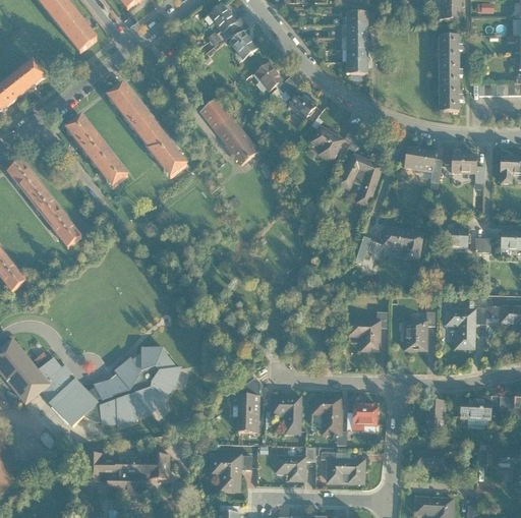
[(38,0),(58,25),(76,11),(67,0),(38,0)]
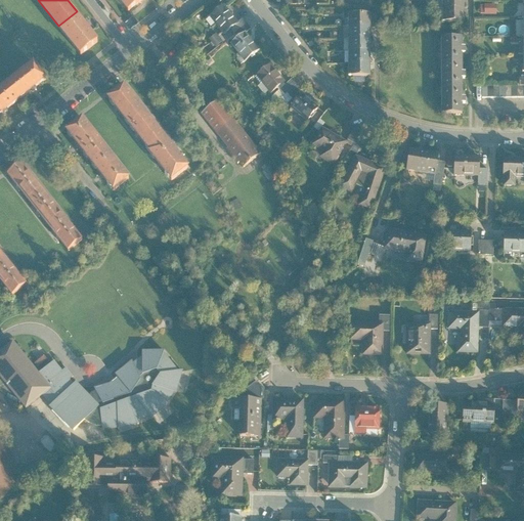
[(120,0),(128,10),(140,0),(120,0)]
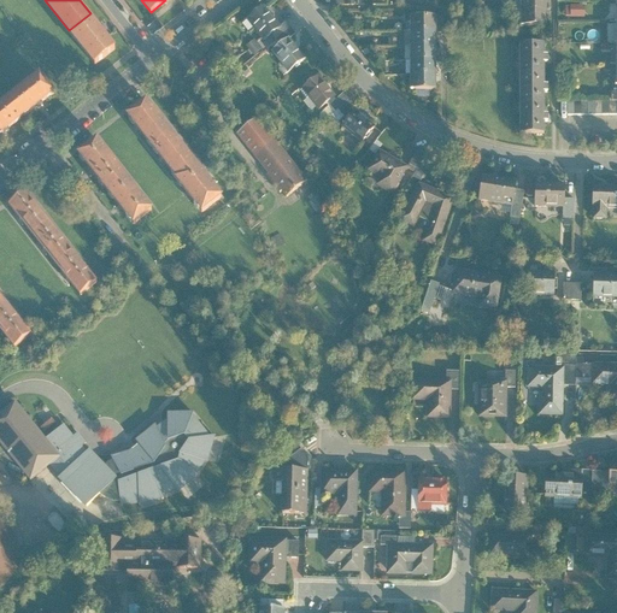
[(519,0),(519,10),(546,9),(546,0),(519,0)]
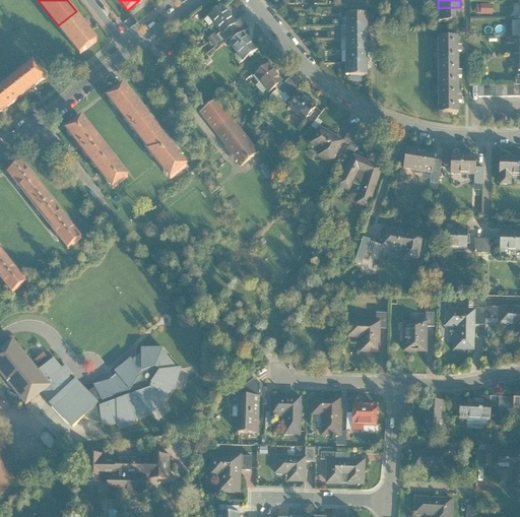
[(492,1),(477,1),(476,10),(492,10),(492,1)]
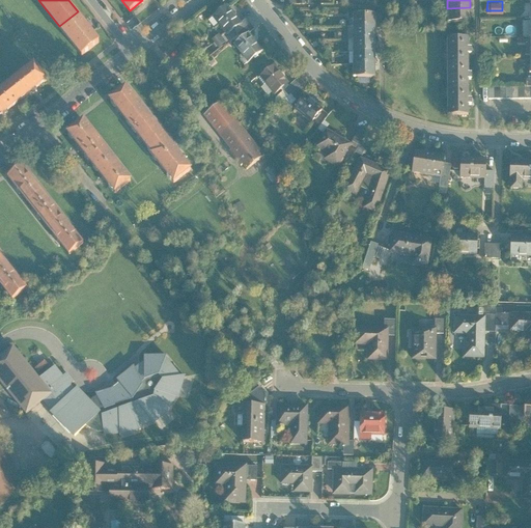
[(240,22),(226,3),(211,15),(225,33),(233,27),(240,22)]
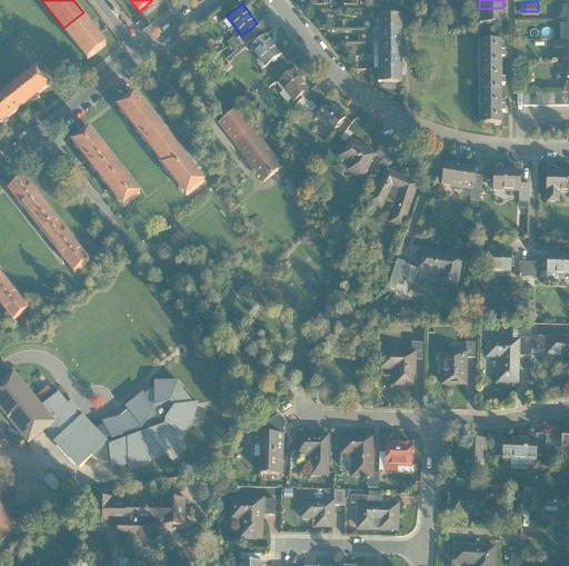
[(503,8),(479,9),(480,22),(503,22),(503,8)]
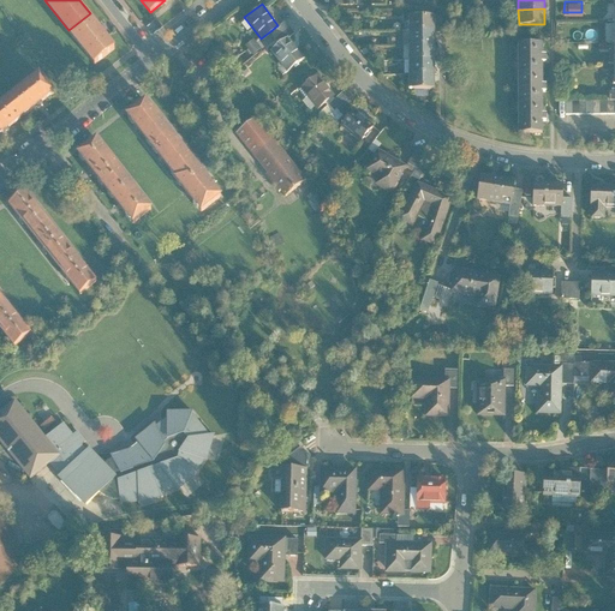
[(117,47),(90,13),(69,30),(94,64),(117,47)]
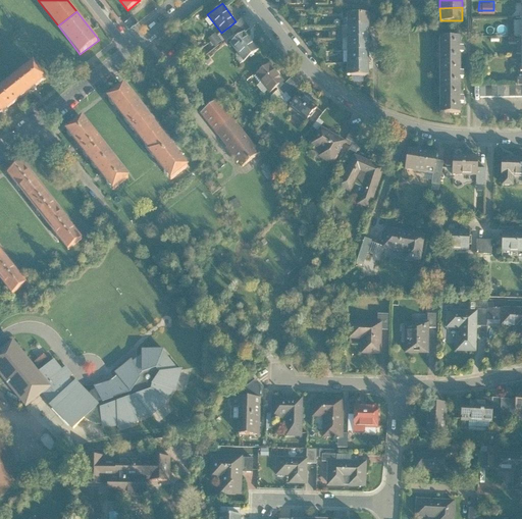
[(346,13),(346,24),(368,24),(368,13),(346,13)]
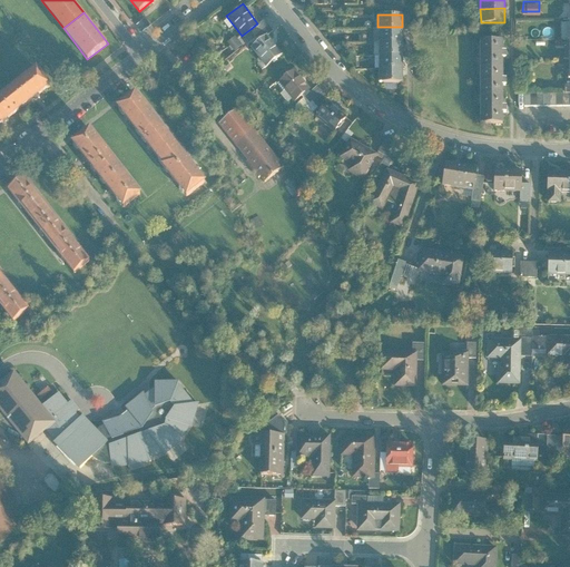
[(251,29),(254,35),(267,25),(264,19),(257,23),(251,29)]
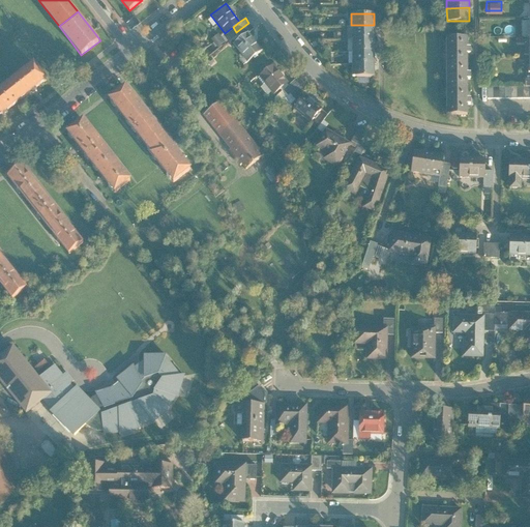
[(236,32),(240,36),(246,31),(253,27),(248,23),(236,32)]
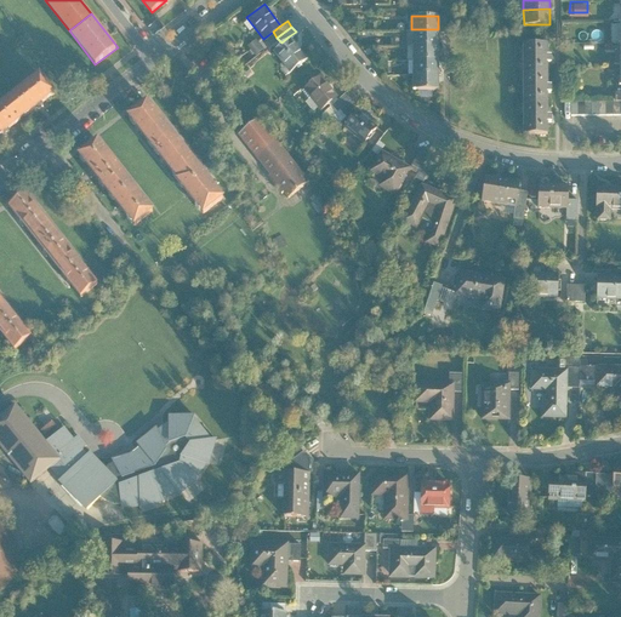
[(438,29),(411,29),(411,44),(438,44),(438,29)]
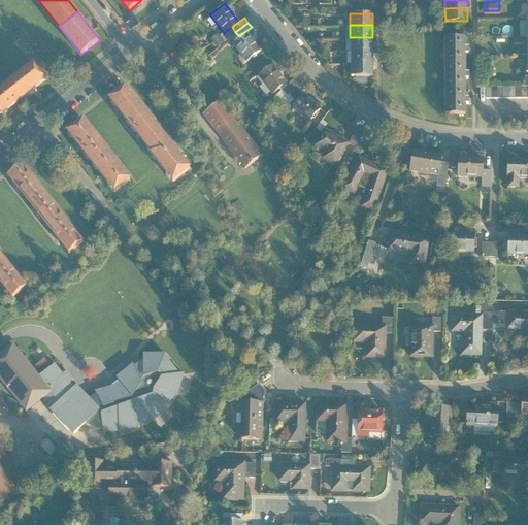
[(210,35),(217,43),(224,38),(218,30),(210,35)]
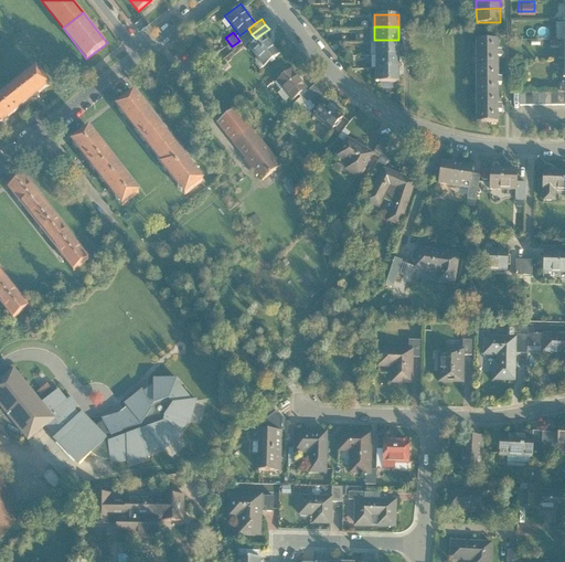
[(279,52),(263,33),(256,39),(247,46),(263,64),(279,52)]
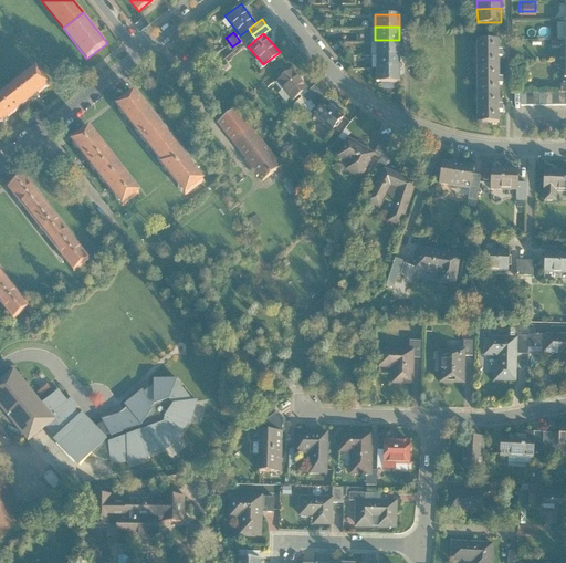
[(475,66),(499,65),(499,39),(475,40),(475,66)]
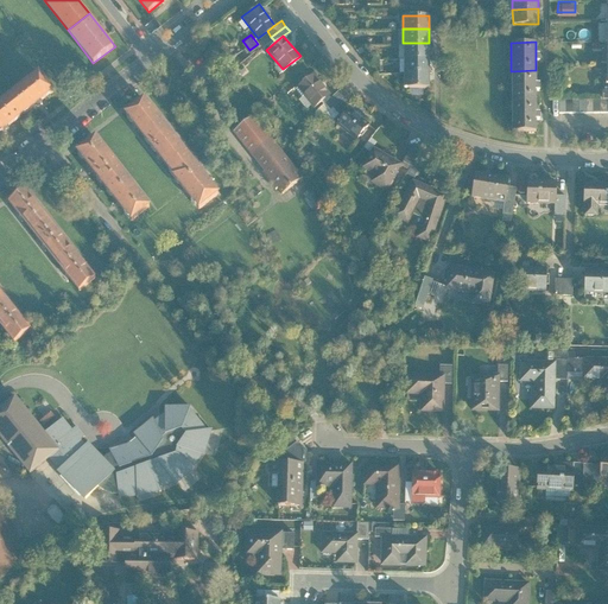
[(403,43),(403,57),(429,57),(429,43),(403,43)]
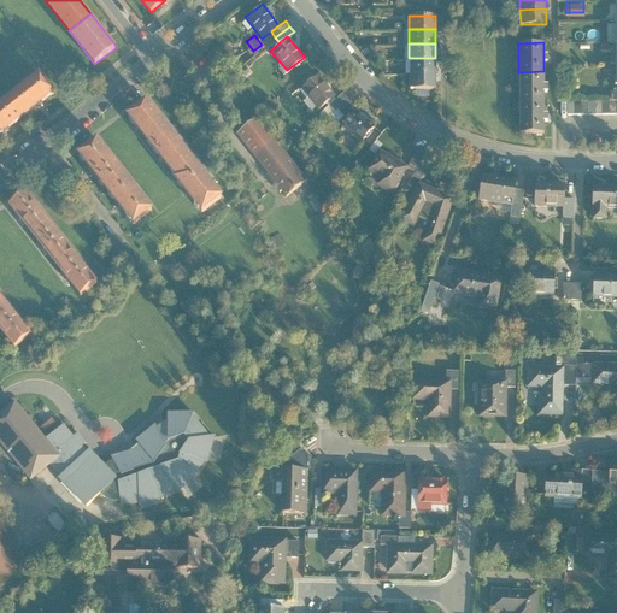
[(435,58),(409,58),(409,72),(435,72),(435,58)]
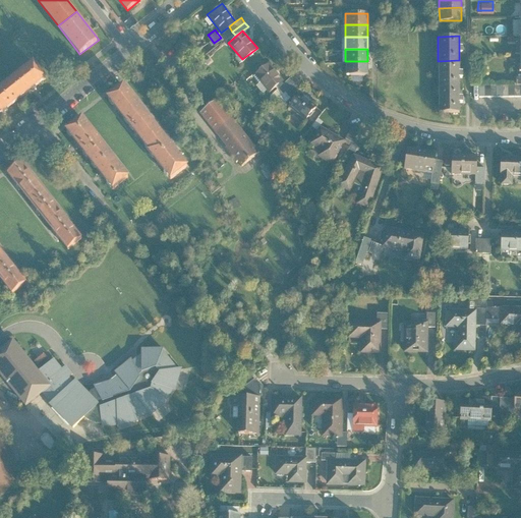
[(459,60),(438,61),(439,85),(460,85),(459,60)]
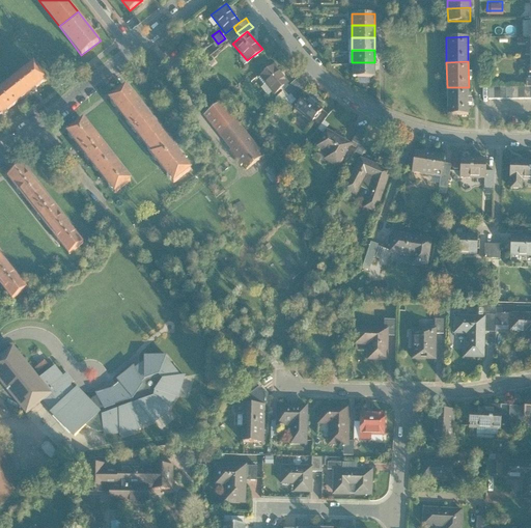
[(7,83),(22,100),(48,79),(34,62),(7,83)]
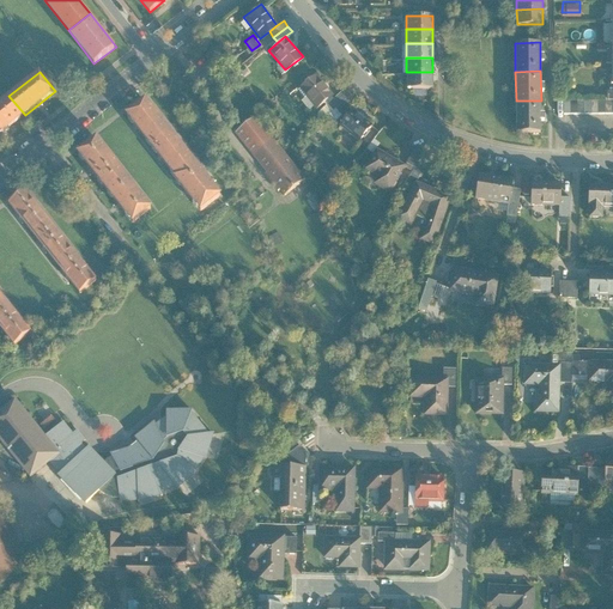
[(432,72),(406,72),(406,87),(432,87),(432,72)]
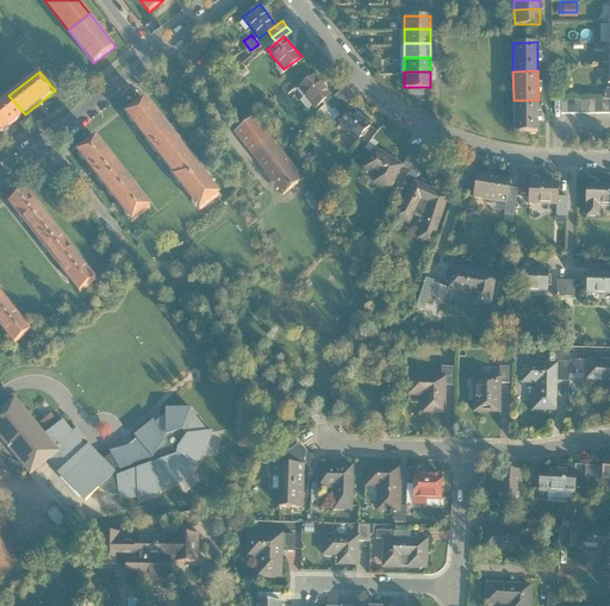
[(330,93),(313,73),(297,86),(313,106),(330,93)]
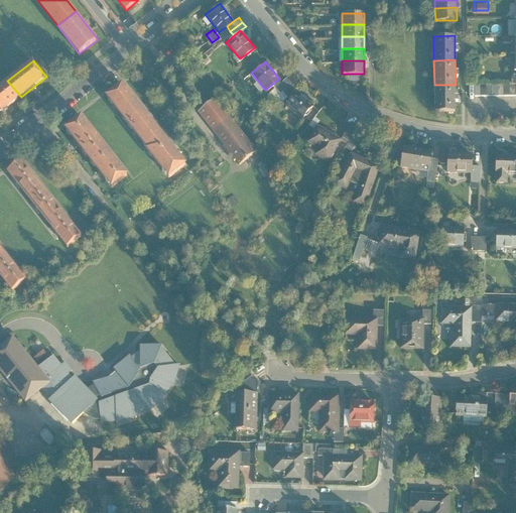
[(282,90),(292,81),(287,76),(275,87),(280,92),(282,90)]
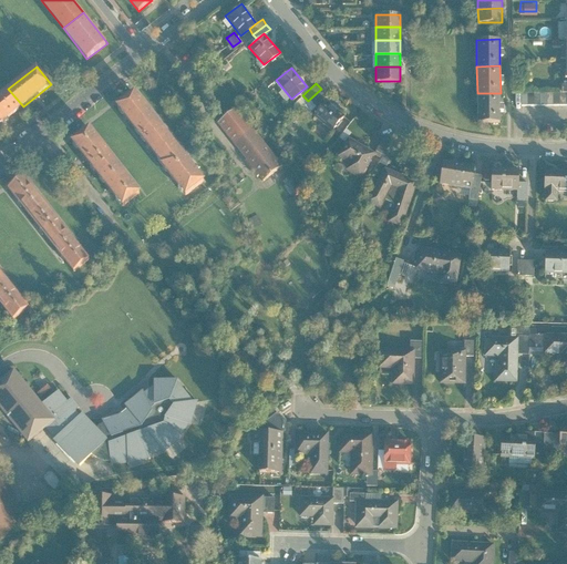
[(8,89),(0,94),(0,124),(23,106),(8,89)]
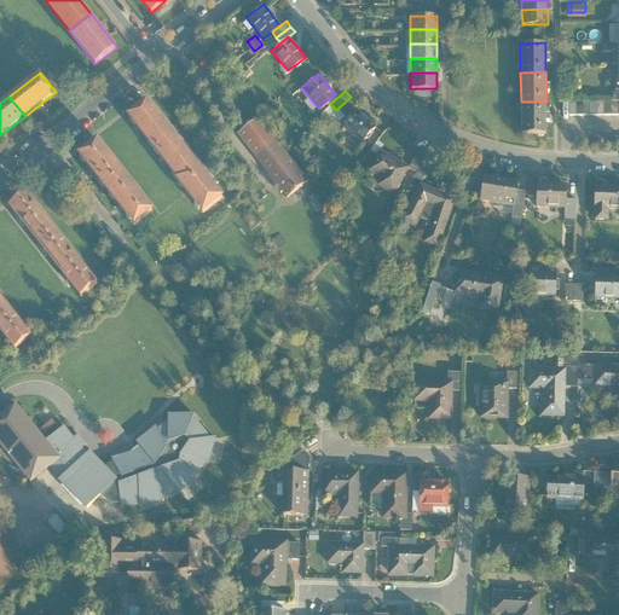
[(351,97),(339,108),(345,115),(357,103),(351,97)]
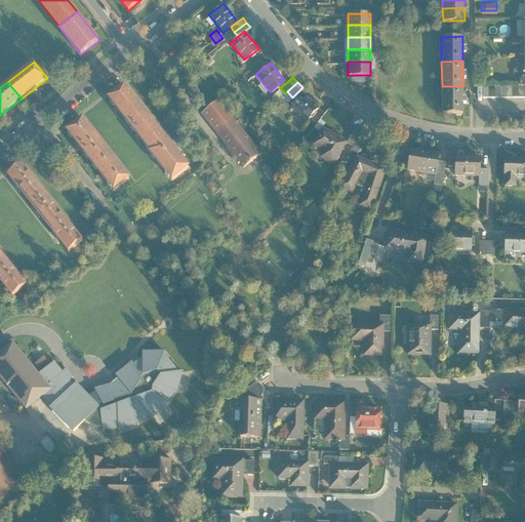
[(126,84),(109,97),(128,123),(146,110),(126,84)]
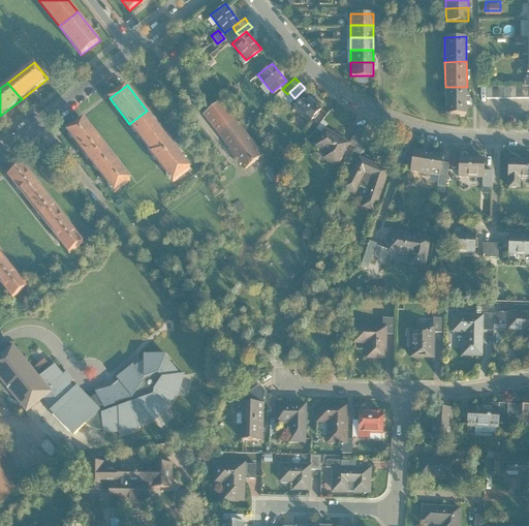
[(528,85),(487,85),(486,96),(528,95),(528,85)]
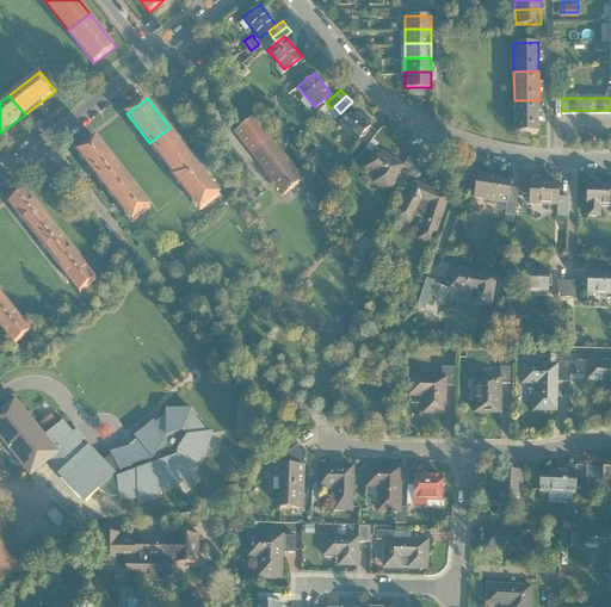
[(514,100),(514,131),(539,131),(539,100),(514,100)]
